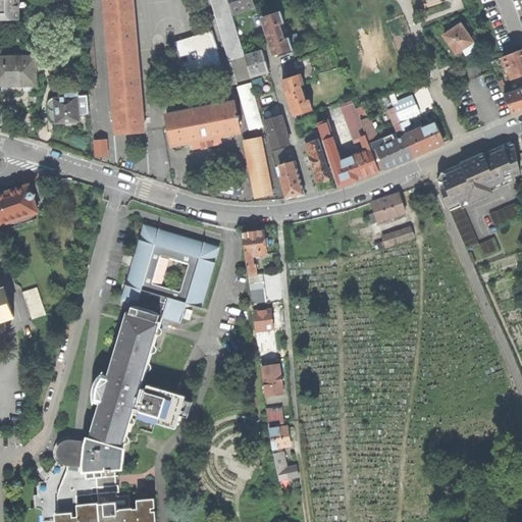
[(0,0),(0,18),(20,19),(20,0),(0,0)]
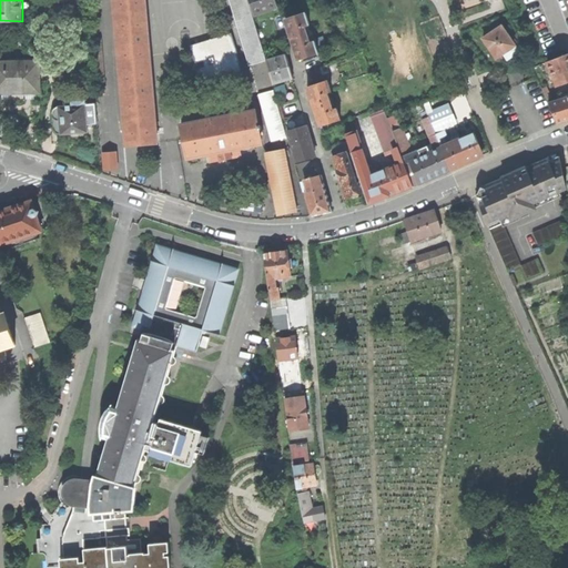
[(115,13),(127,144),(156,142),(144,0),(115,0),(117,13),(115,13)]
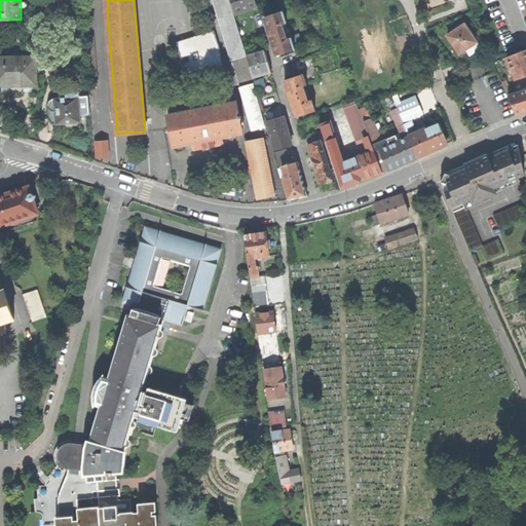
[(229,0),(213,0),(223,34),(238,29),(229,0)]
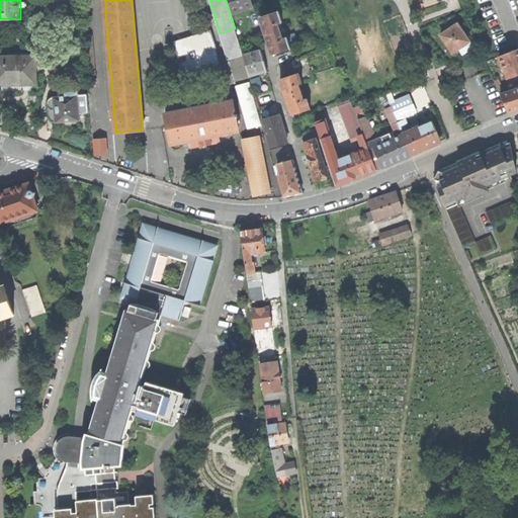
[(251,0),(227,0),(232,13),(246,9),(253,6),(251,0)]
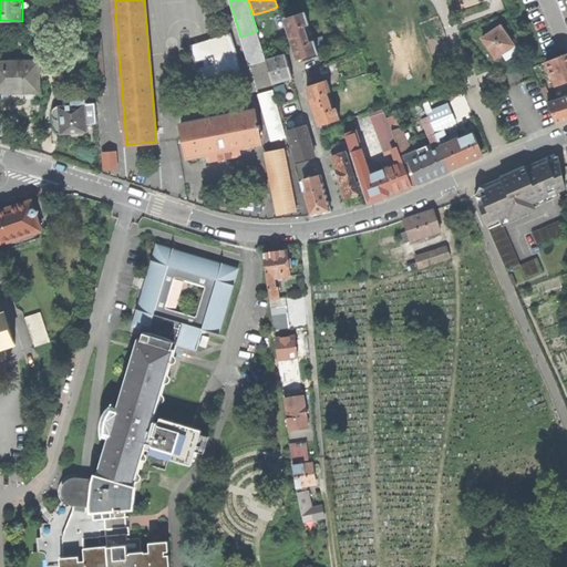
[(298,58),(319,52),(315,40),(309,41),(305,26),(309,23),(306,12),(285,19),(294,44),(298,58)]
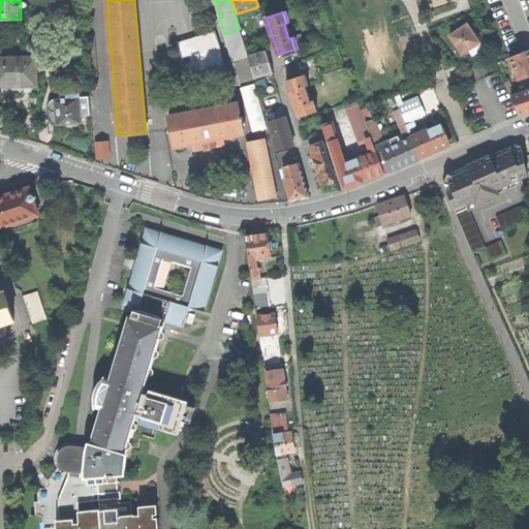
[(469,49),(473,55),(484,48),(467,24),(463,27),(462,24),(454,29),(456,31),(450,35),(457,44),(463,53),(469,49)]
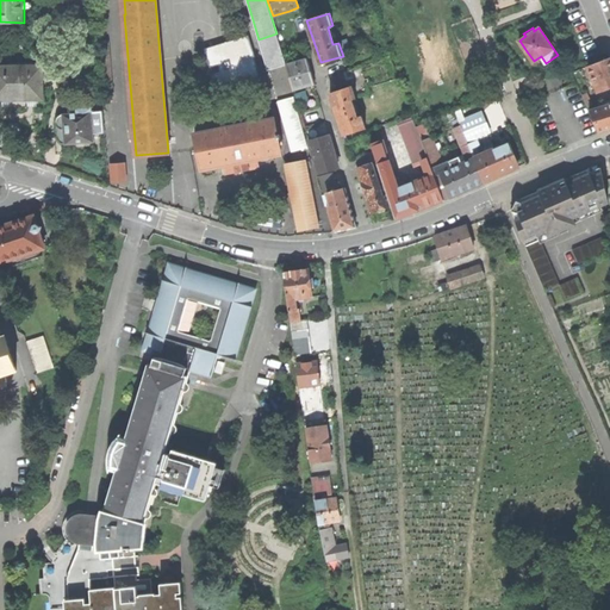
[(259,39),(268,68),(285,63),(277,33),(259,39)]
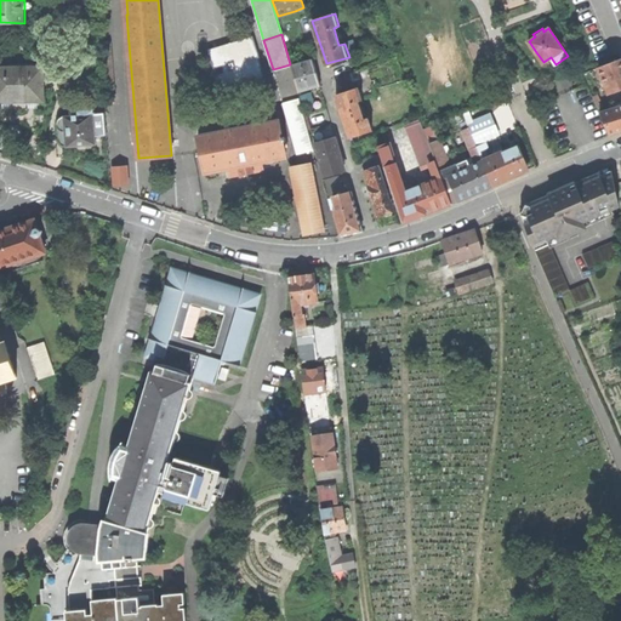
[(256,36),(212,49),(218,68),(222,67),(228,90),(268,78),(256,36)]
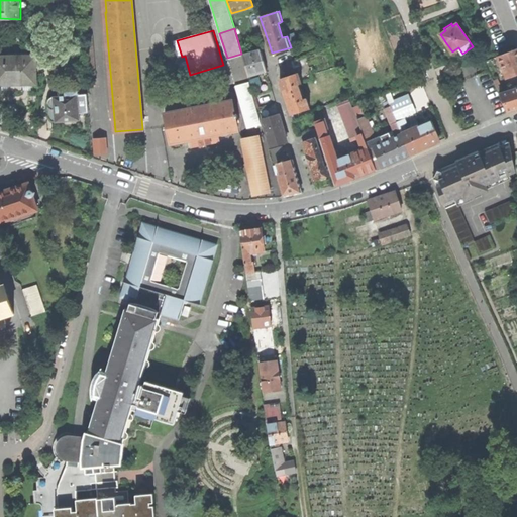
[(64,42),(81,41),(81,31),(64,32),(64,42)]
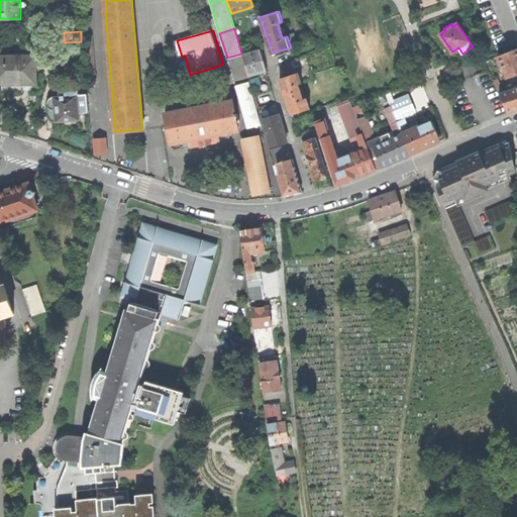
[(516,47),(516,48),(498,56),(506,77),(516,72),(516,47)]
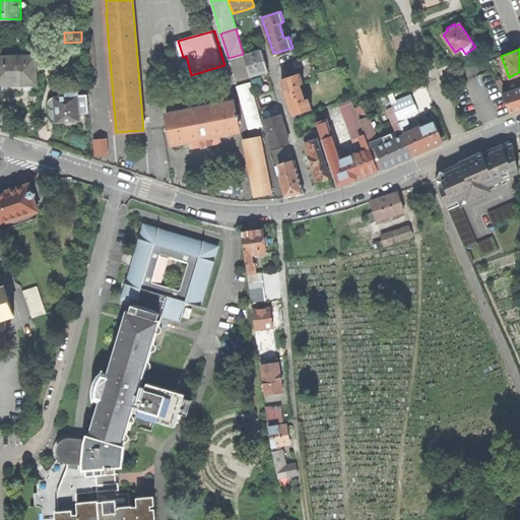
[(250,77),(268,71),(264,59),(262,49),(244,54),(250,77)]
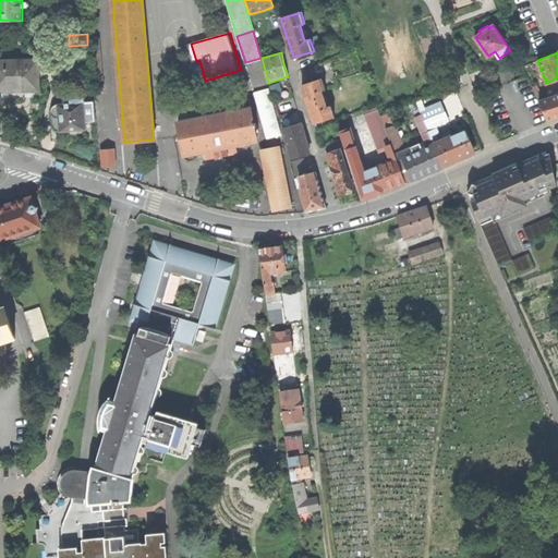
[(19,61),(0,61),(0,89),(38,89),(37,57),(19,58),(19,61)]
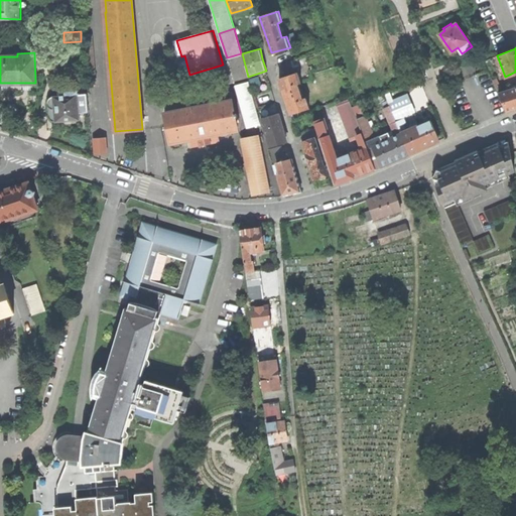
[(303,56),(297,58),(299,67),(306,63),(303,56)]
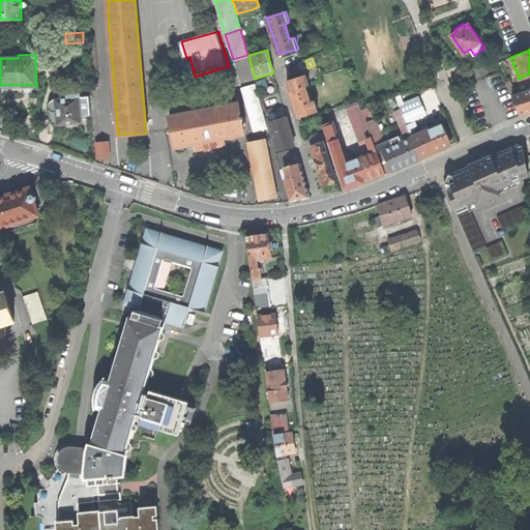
[(292,71),(304,67),(302,61),(290,65),(292,71)]
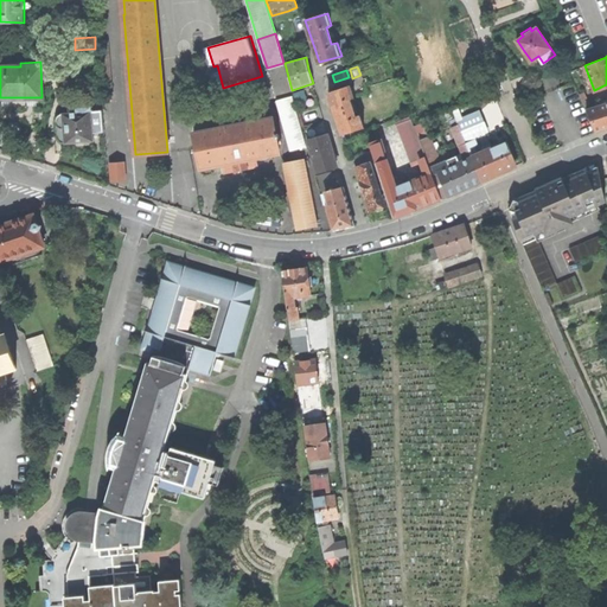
[(343,133),(364,127),(360,114),(355,116),(349,98),(355,97),(351,84),(328,91),(338,120),(343,133)]
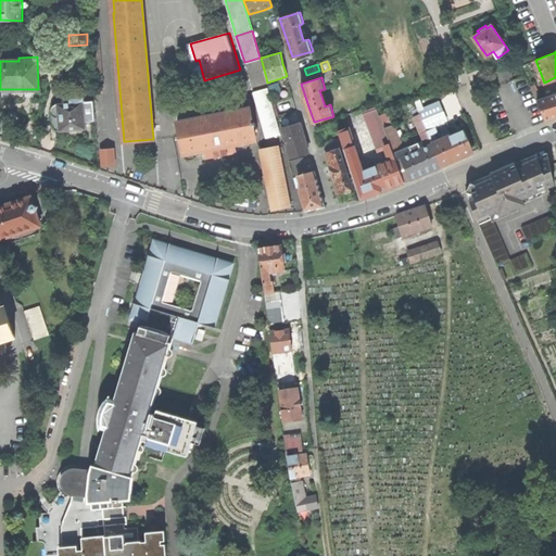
[(256,92),(268,136),(280,133),(268,89),(256,92)]
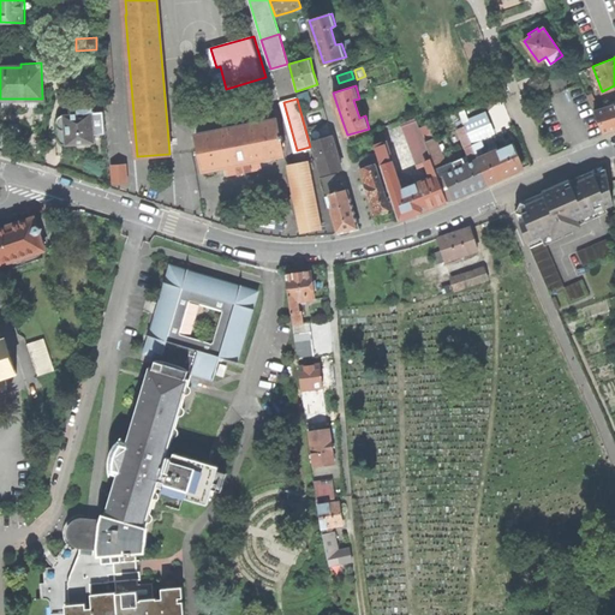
[(614,105),(595,112),(603,132),(614,127),(614,105)]
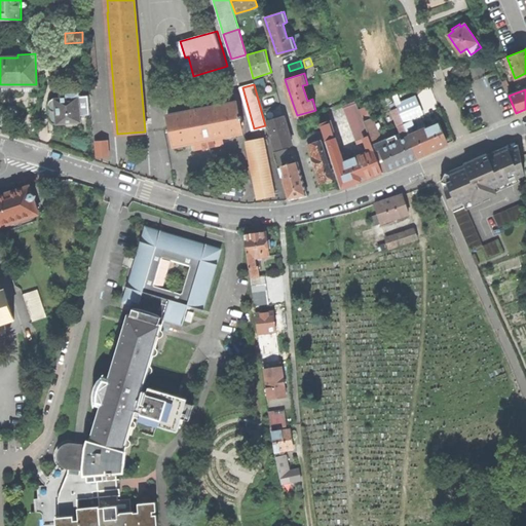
[(55,98),(50,100),(48,105),(49,118),(52,122),(57,123),(69,122),(81,121),(81,115),(90,114),(88,95),(80,96),(79,92),(66,94),(66,97),(55,98)]
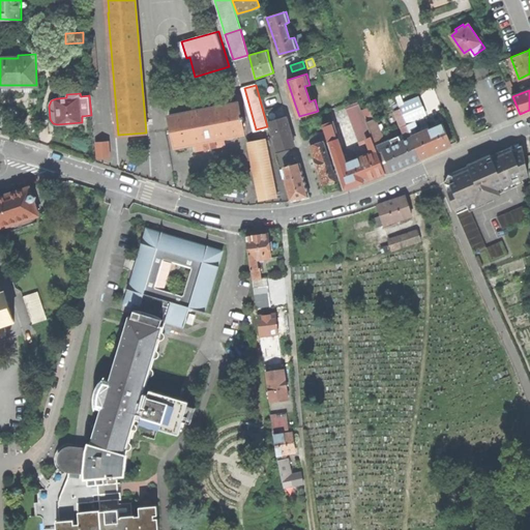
[(408,124),(407,125),(420,157),(437,150),(450,144),(441,123),(430,128),(429,124),(421,127),(423,131),(416,135),(411,123),(428,117),(420,99),(401,107),(408,124)]
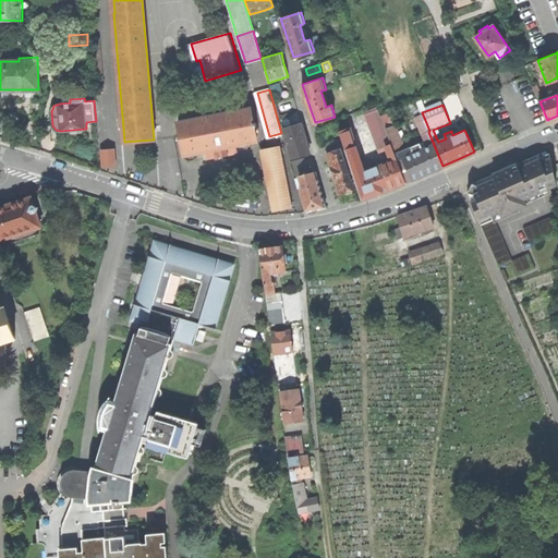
[(178,122),(184,154),(206,149),(207,158),(221,155),(237,153),(235,144),(256,140),(254,126),(256,126),(255,121),(253,122),(250,108),(178,122)]
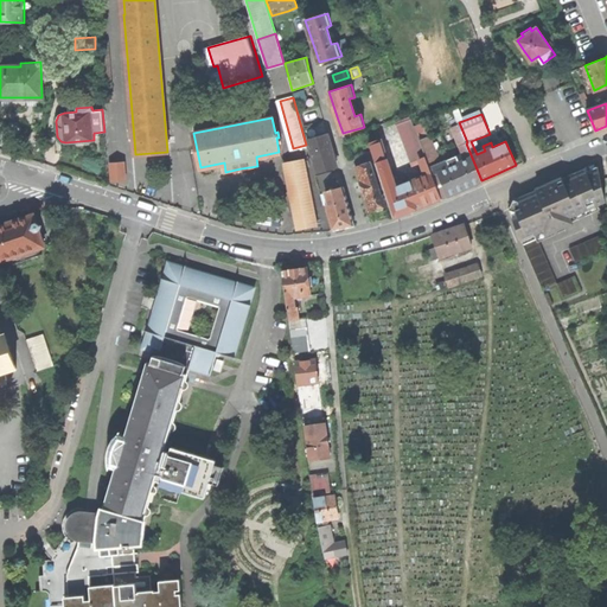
[(369,142),(372,152),(389,203),(394,217),(422,205),(441,198),(433,174),(428,161),(420,140),(414,126),(411,119),(396,123),(410,161),(411,161),(413,165),(421,163),(426,174),(397,186),(381,139),(369,142)]
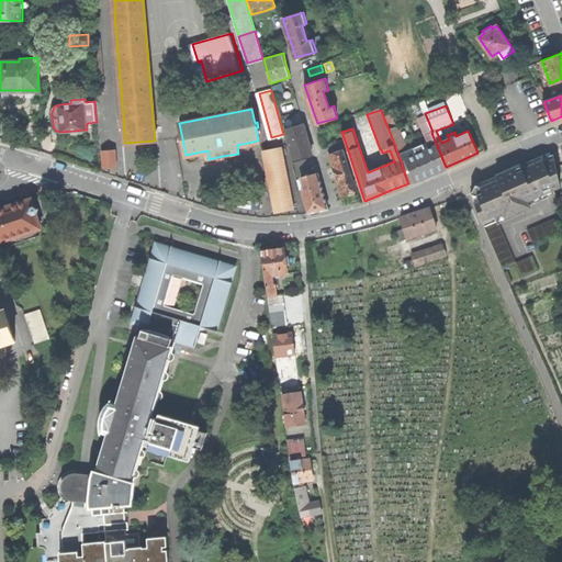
[(423,130),(429,126),(426,116),(419,120),(423,130)]
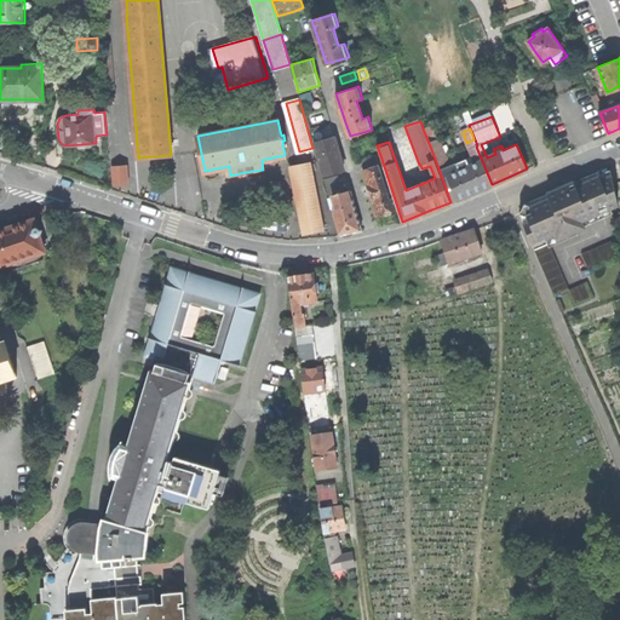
[(334,136),(314,143),(323,176),(344,170),(338,149),(334,136)]
